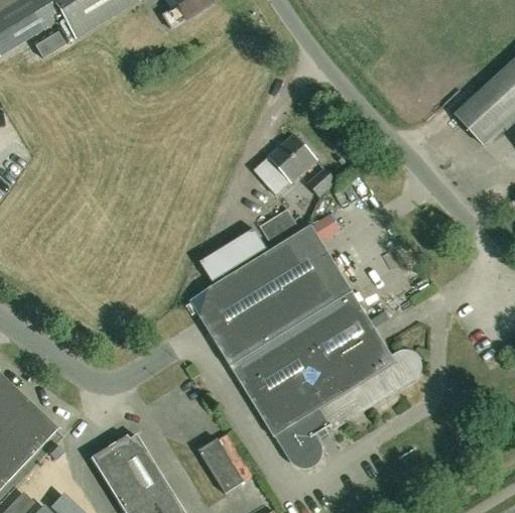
[(0,53),(61,17),(74,37),(135,0),(171,0),(174,5),(161,13),(169,27),(183,18),(183,19),(211,2),(209,0),(0,0),(0,53)]
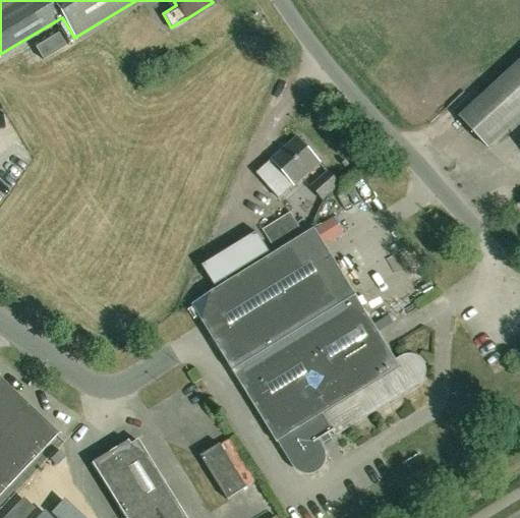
[(35,46),(42,58),(64,44),(57,32),(35,46)]
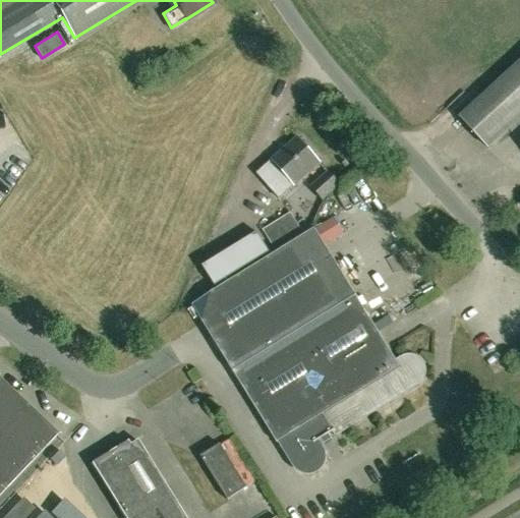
[(169,47),(157,54),(162,63),(174,55),(169,47)]
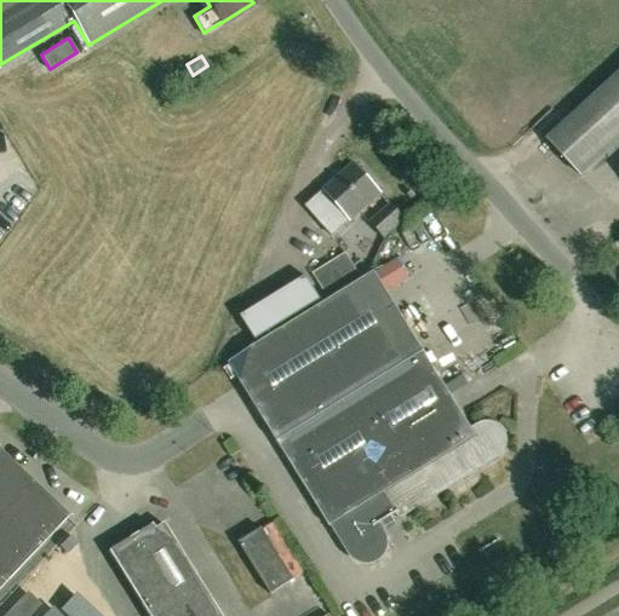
[(618,68),(548,133),(580,170),(618,134),(618,68)]
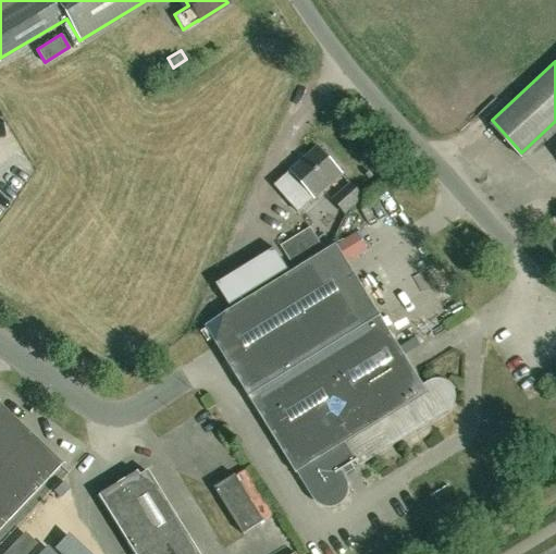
[(342,172),(317,144),(289,169),(313,196),(342,172)]
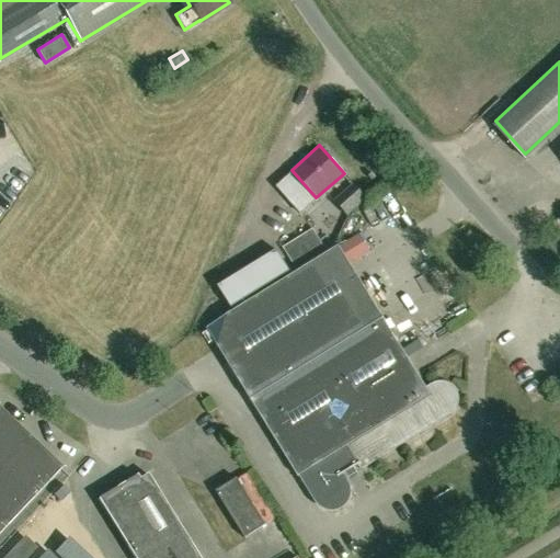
[(324,249),(311,227),(282,245),(295,268),(324,249)]
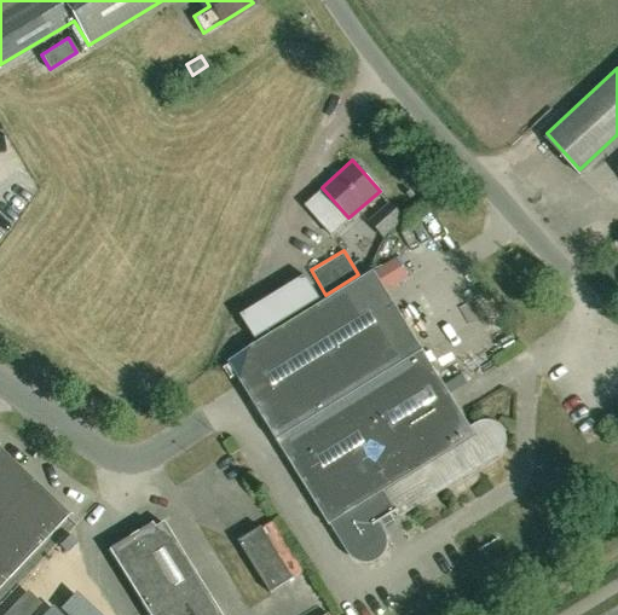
[(469,425),(422,349),(373,270),(227,359),(328,523),(333,521),(351,550),(352,552),(353,553),(356,556),(359,557),(363,557),(365,558),(369,557),(371,557),(374,556),(376,553),(379,552),(380,550),(381,547),(382,545),(382,543),(382,540),(382,537),(382,534),(381,533),(380,532),(375,522),(397,509),(400,514),(491,458),(497,453),(503,447),(504,445),(506,442),(506,440),(506,439),(506,435),(506,434),(506,431),(504,429),(503,428),(502,425),(501,423),(498,422),(495,419),(492,419),(490,418),(487,418),(485,418),(480,419),(475,422),(469,425)]
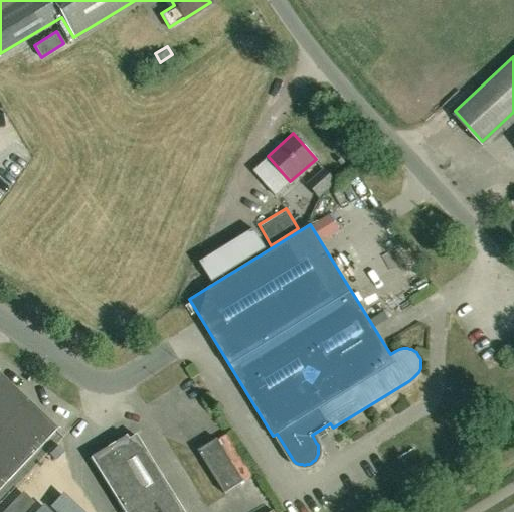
[(266,247),(252,227),(198,262),(211,282),(266,247)]
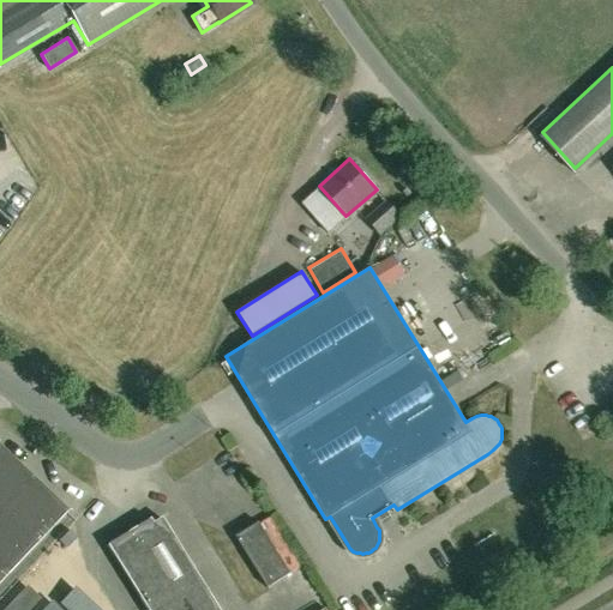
[(0,578),(66,509),(0,446),(0,578)]
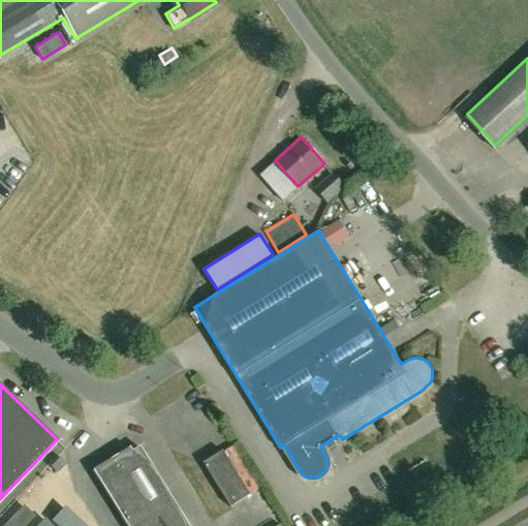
[(126,525),(187,525),(137,444),(130,450),(128,445),(109,457),(109,458),(91,468),(126,525)]
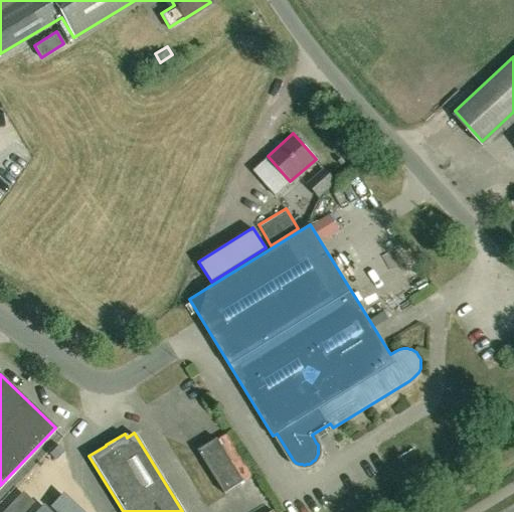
[(226,433),(217,438),(243,479),(251,474),(226,433)]
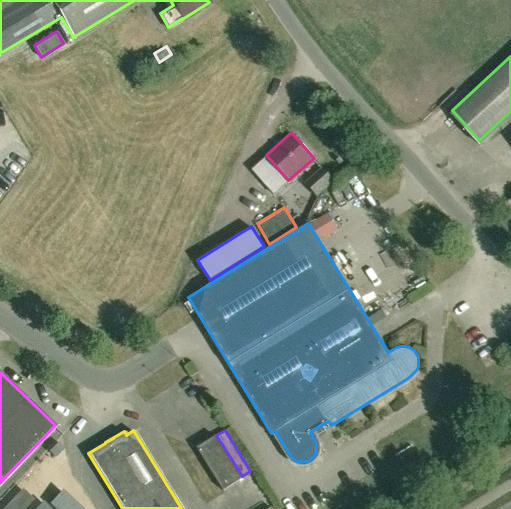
[(216,434),(196,446),(224,491),(225,490),(224,488),(242,477),(216,434)]
